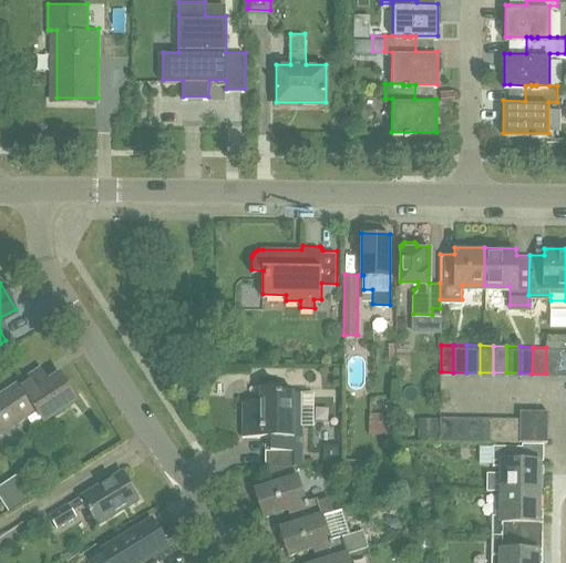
[(546,374),(559,374),(559,347),(546,347),(546,374)]
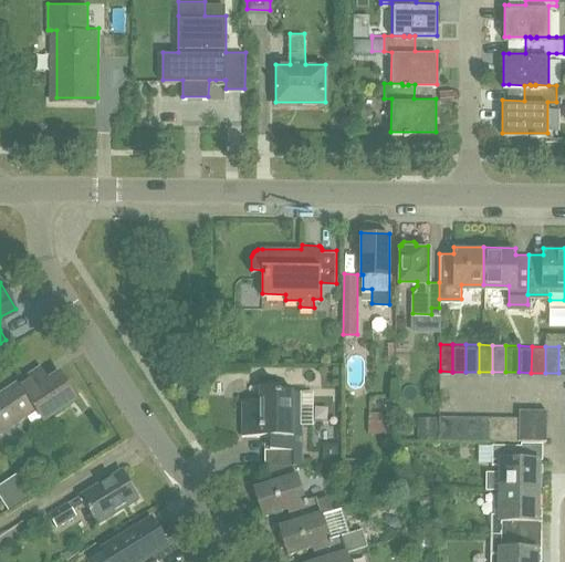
[(44,416),(75,396),(59,371),(45,380),(38,368),(0,393),(0,429),(37,405),(44,416)]
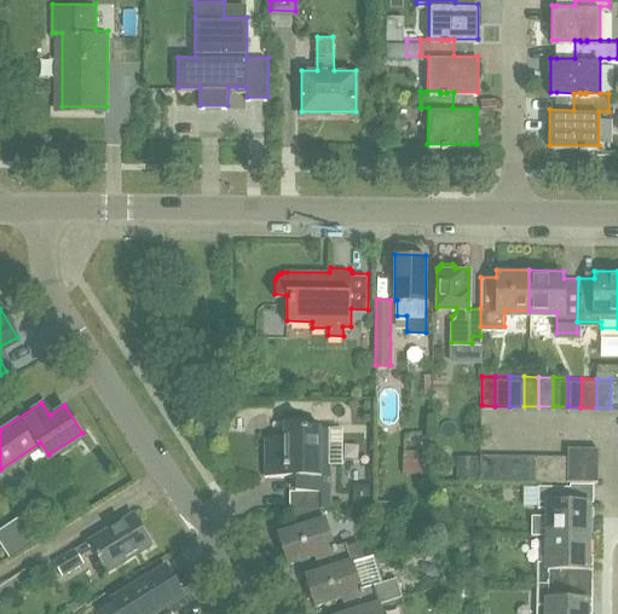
[(267,434),(267,473),(294,473),(302,473),(302,488),(330,488),(330,461),(327,461),(327,440),(321,440),(321,424),(321,423),(304,423),(304,418),(284,418),(284,434),(267,434)]
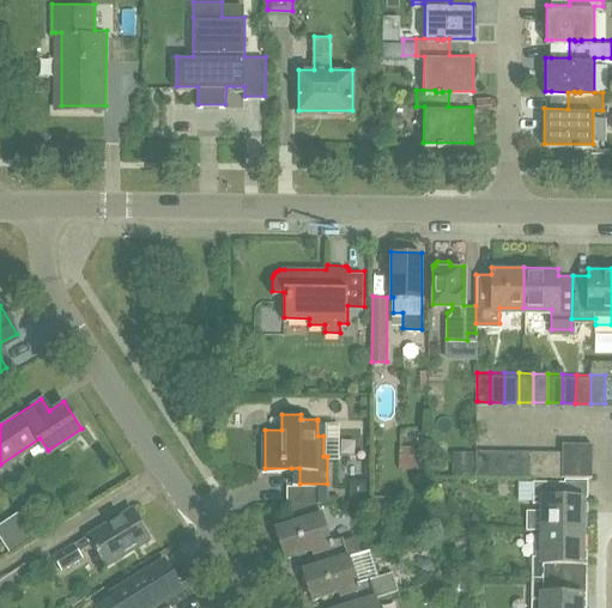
[(562,474),(577,474),(577,442),(563,441),(562,449),(562,474)]
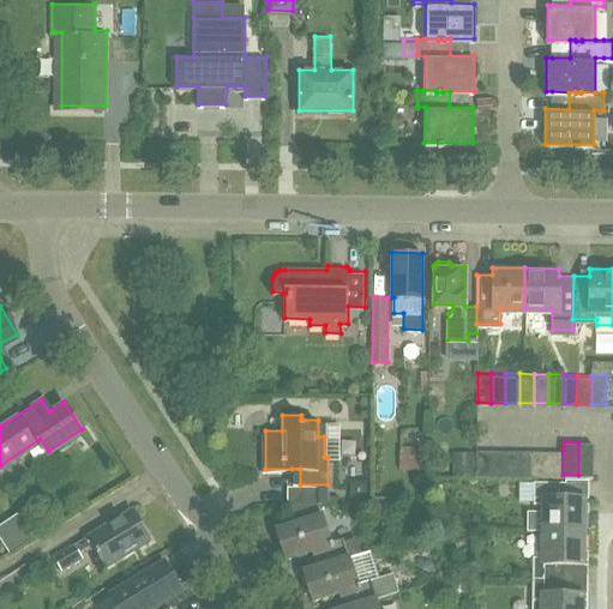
[(578,475),(594,476),(594,442),(578,442),(578,475)]
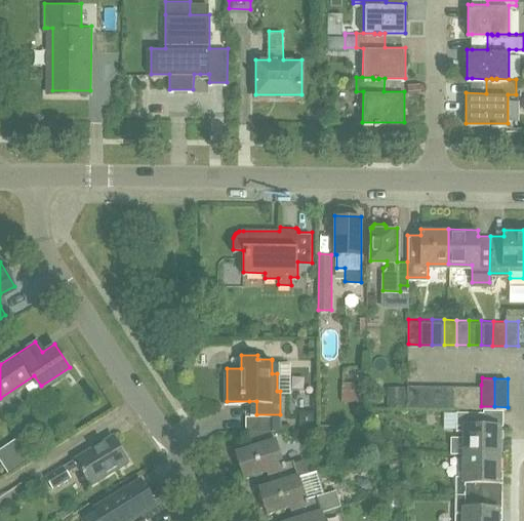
[(354,379),(354,396),(366,396),(366,381),(354,379)]
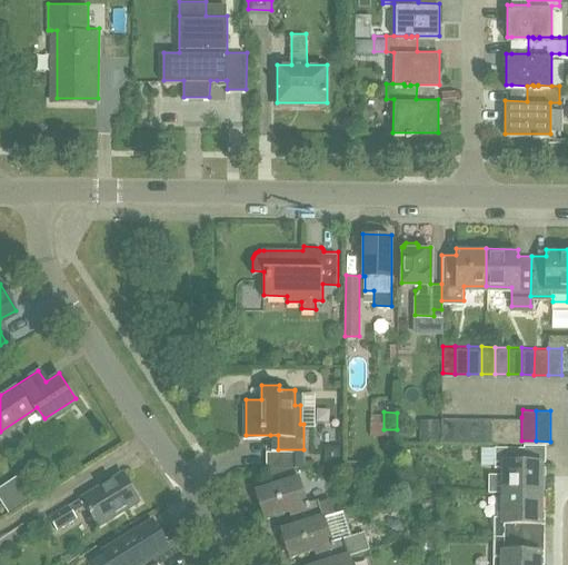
[(442,439),(455,439),(456,416),(442,416),(442,417),(442,436),(442,439)]
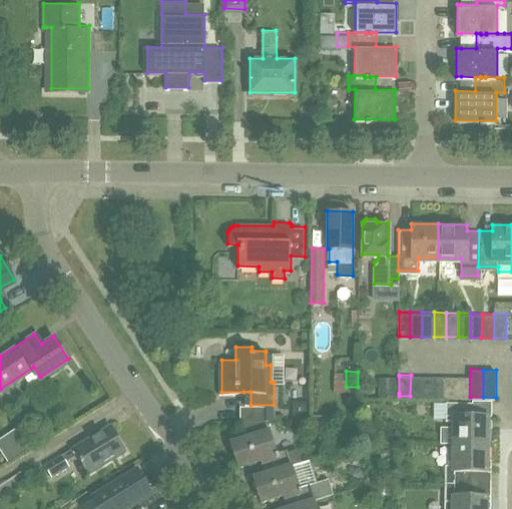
[(410,396),(422,397),(423,375),(411,375),(410,396)]
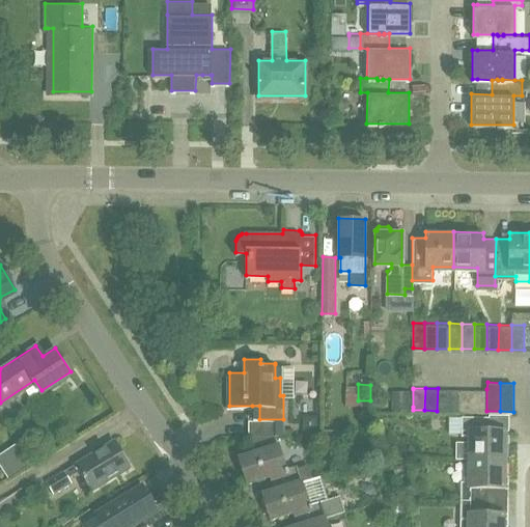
[(449,411),(449,389),(438,388),(437,411),(449,411)]
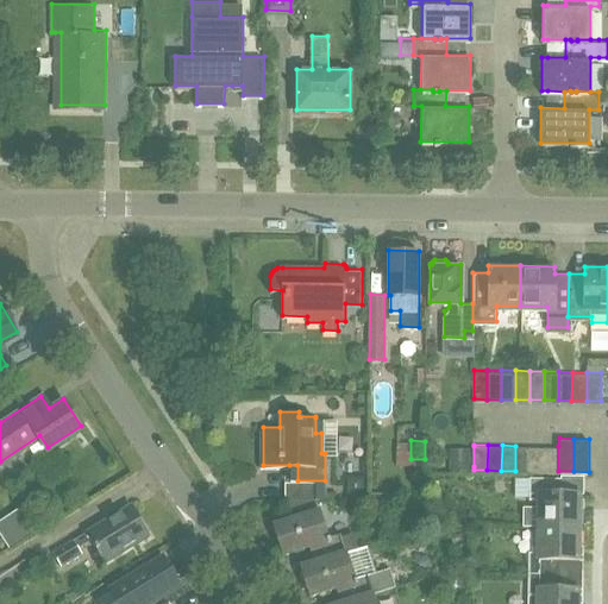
[(457,446),(457,466),(474,466),(474,446),(457,446)]
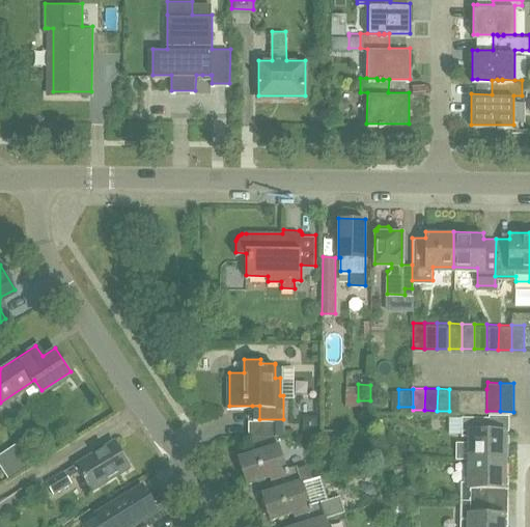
[(462,389),(449,389),(449,411),(462,411),(462,389)]
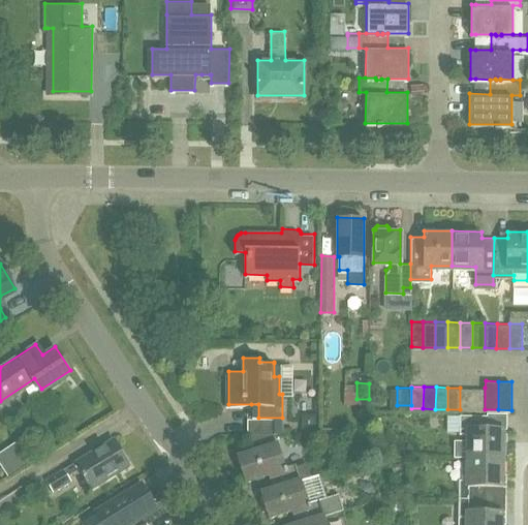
[(460,388),(460,409),(472,409),(472,388),(460,388)]
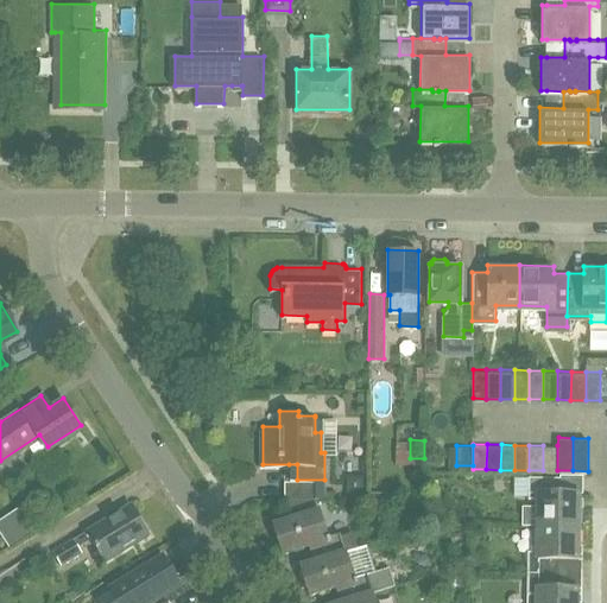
[(557,445),(543,445),(543,470),(557,470),(557,445)]
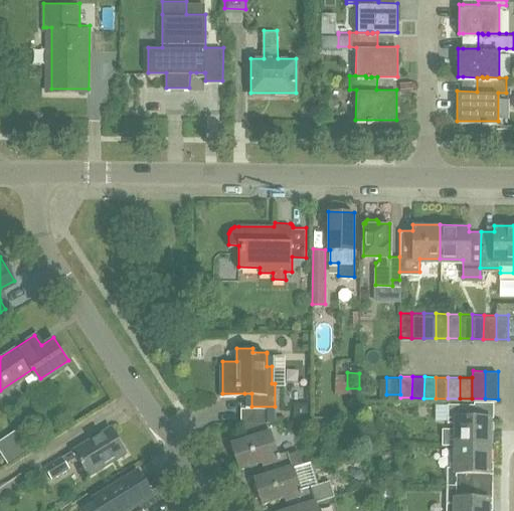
[(294,400),(294,416),(308,416),(308,400),(294,400)]
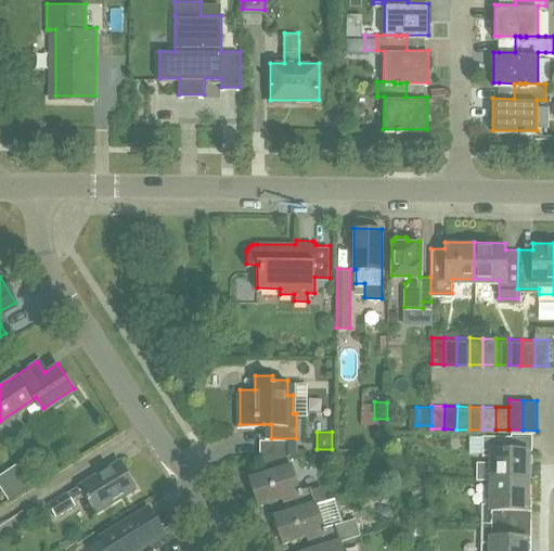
[(477,477),(490,478),(528,478),(529,448),(511,448),(511,434),(482,433),(482,455),(491,455),(491,460),(477,460),(477,477)]
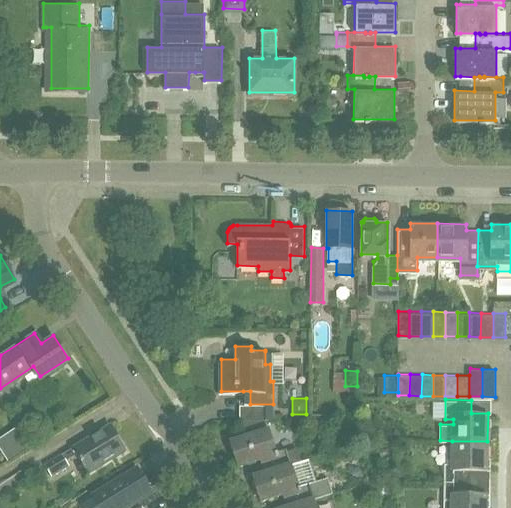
[(321,426),(322,414),(312,413),(311,425),(321,426)]
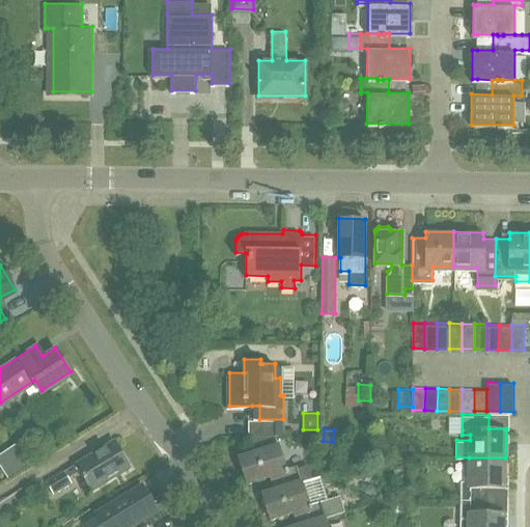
[(394,434),(378,433),(378,442),(394,442),(394,434)]
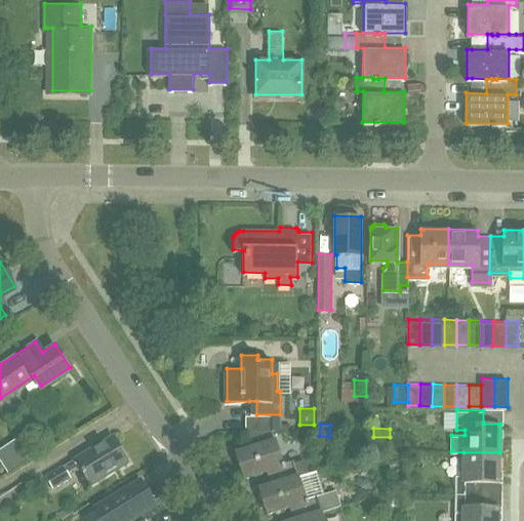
[(271,482),(298,474),(294,461),(293,458),(282,462),(272,429),(246,429),(251,447),(237,451),(244,475),(267,468),(271,482)]
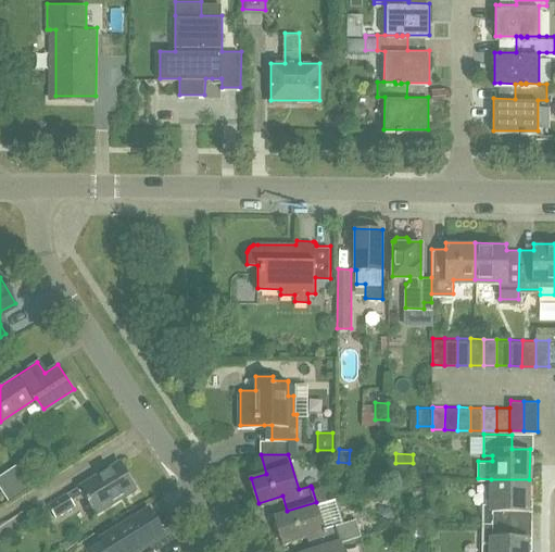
[(97,512),(137,488),(120,460),(50,502),(57,513),(75,502),(73,498),(84,490),(97,512)]
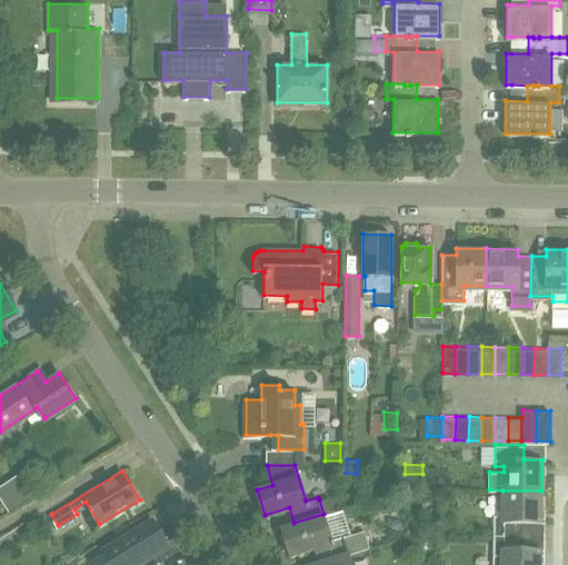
[(28,487),(7,502),(11,509),(32,495),(28,487)]
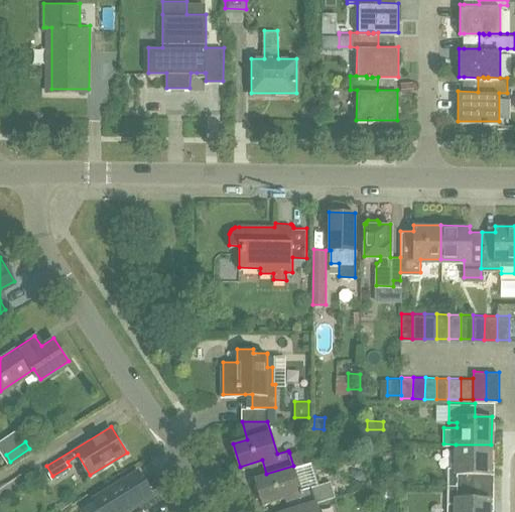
[(491,474),(491,444),(456,444),(456,467),(447,467),(446,484),(473,485),(473,473),(491,474)]
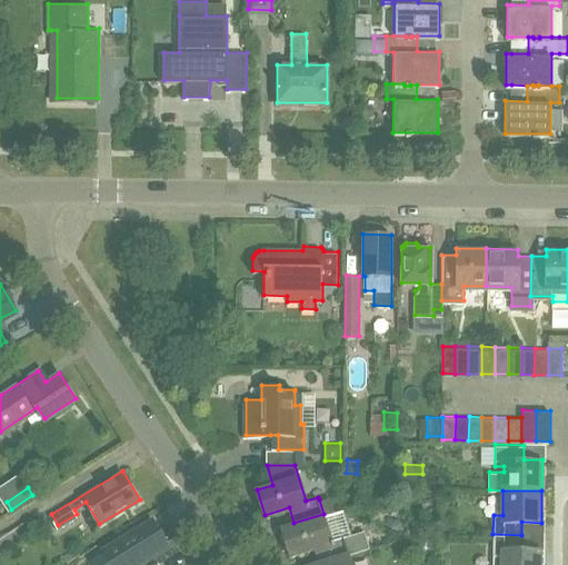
[(331,496),(319,499),(324,514),(336,509),(331,496)]
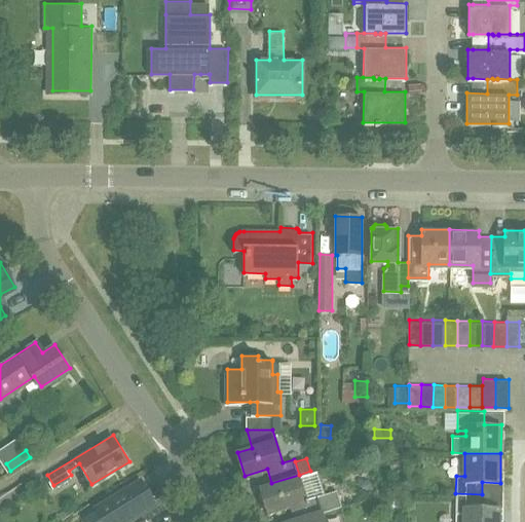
[(271,483),(260,487),(267,513),(291,506),(295,520),(322,512),(341,506),(336,489),(324,493),(306,498),(299,475),(271,483)]
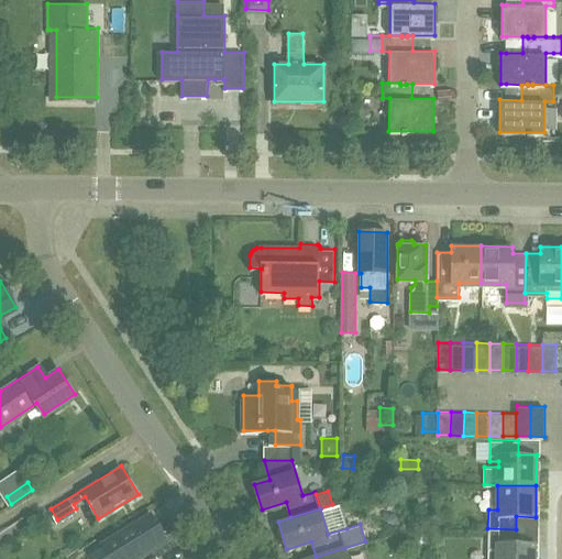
[(103,543),(87,552),(91,558),(130,558),(166,537),(151,514),(103,543)]
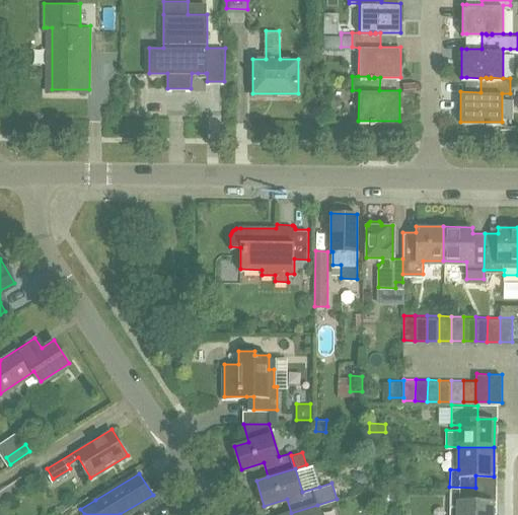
[(448,514),(492,514),(493,501),(475,500),(475,488),(449,487),(449,507),(448,514)]
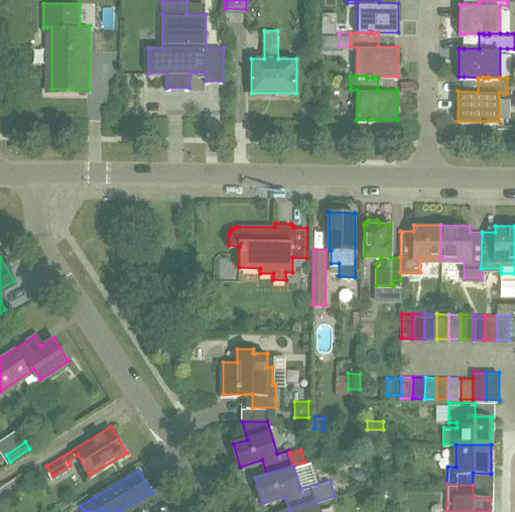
[(70,495),(57,502),(61,508),(74,501),(70,495)]
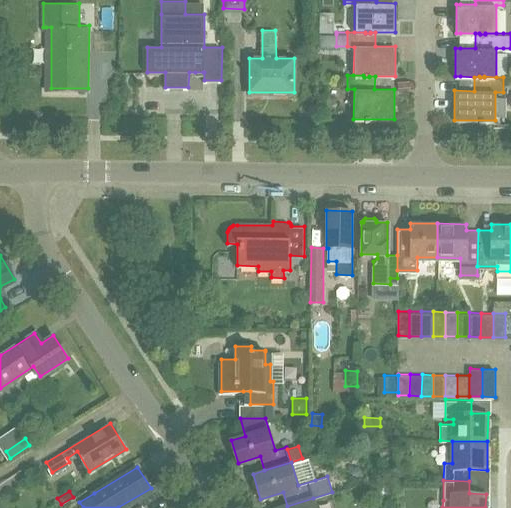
[(316,507),(313,498),(287,506),(280,507),(316,507)]
